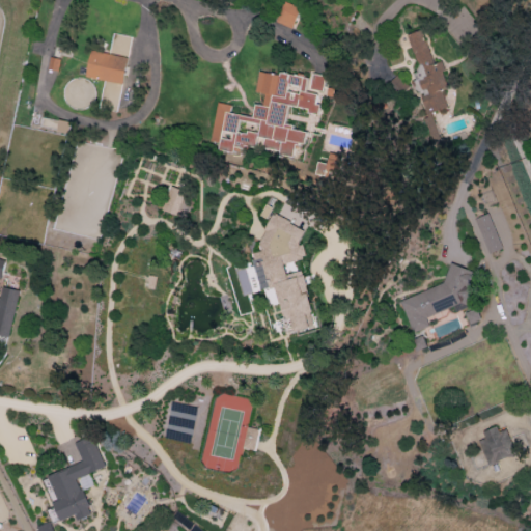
[(276,21),(291,28),(300,7),(284,0),(276,21)]
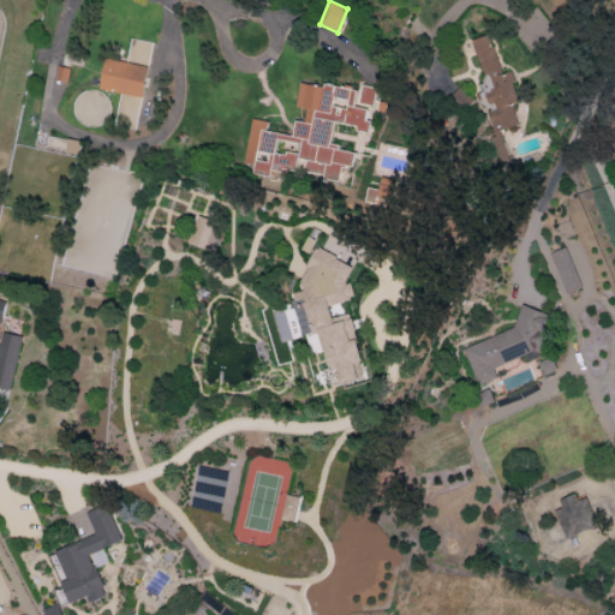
[(471,39),(484,83),(476,85),(482,106),(490,105),(497,129),(518,124),(512,105),(519,102),(511,71),(501,73),(490,34),(471,39)]
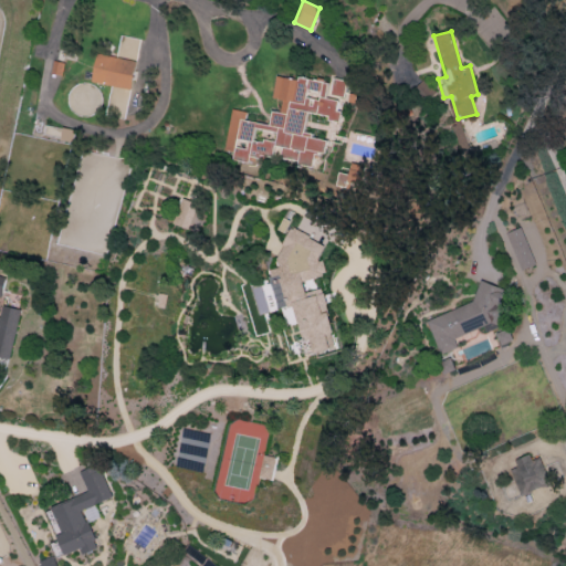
[(91,81),(130,90),(136,61),(97,53),(91,81)]
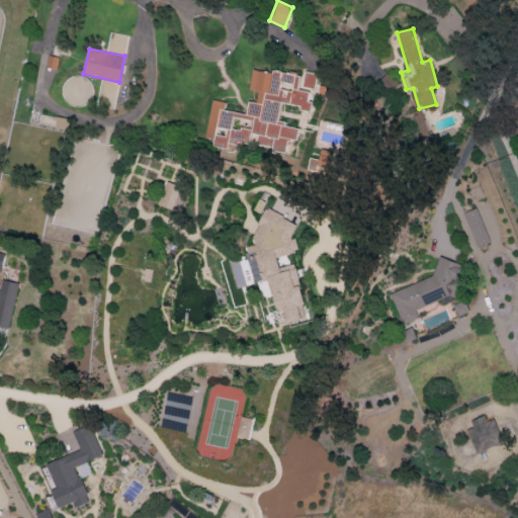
[(213,99),(204,138),(212,140),(213,146),(225,149),(228,145),(247,143),(249,137),(251,133),(256,136),(254,144),(284,151),(287,139),(295,141),(297,131),(277,118),(280,103),(309,110),(308,92),(296,89),(299,76),(272,70),(270,73),(253,69),(248,89),(257,91),(255,102),(248,101),(245,114),(226,110),(225,102),(213,99)]
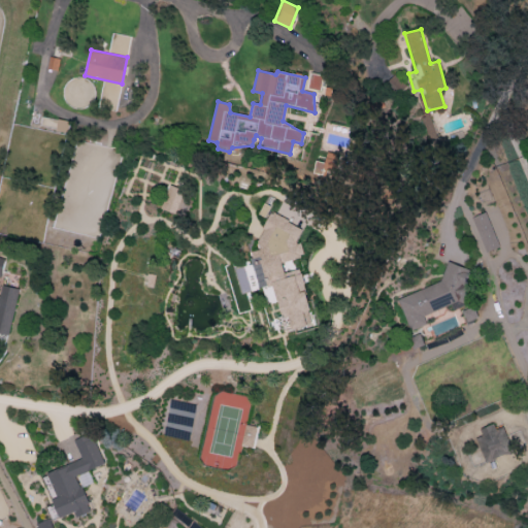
[(323,74),(310,73),(308,88),(322,90),(323,74)]
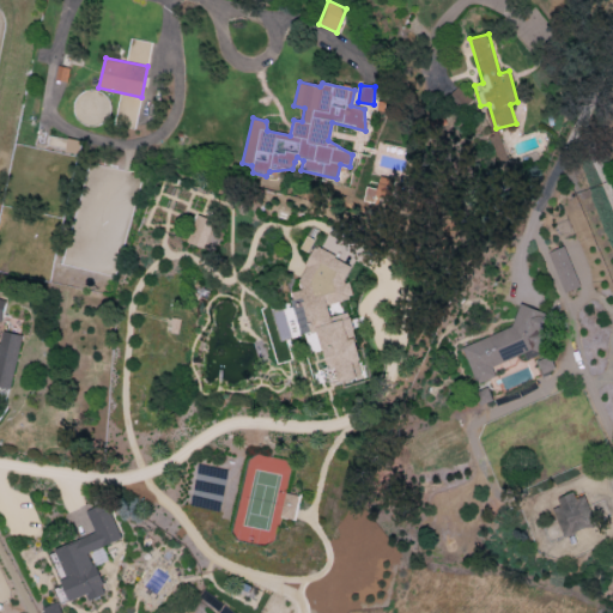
[(402,181),(381,175),(378,183),(369,181),(364,202),(394,211),(402,181)]
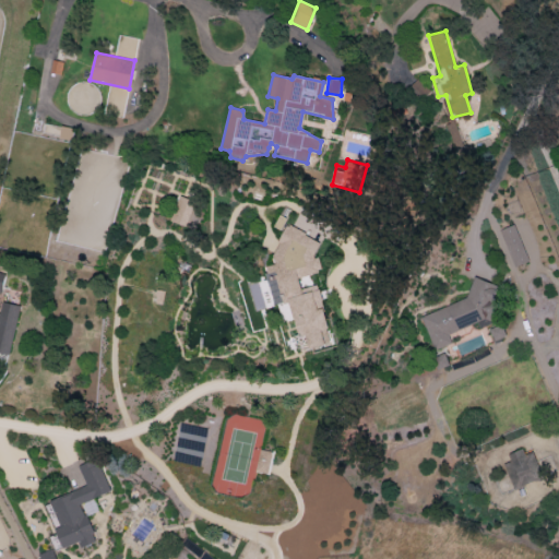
[(310,348),(331,343),(328,330),(329,328),(324,310),(311,304),(323,300),(320,289),(302,294),(299,277),(322,272),(319,259),(314,257),(321,241),(287,225),(273,254),(275,264),(266,266),(270,282),(277,281),(283,301),(292,306),(298,331),(308,336),(310,348)]
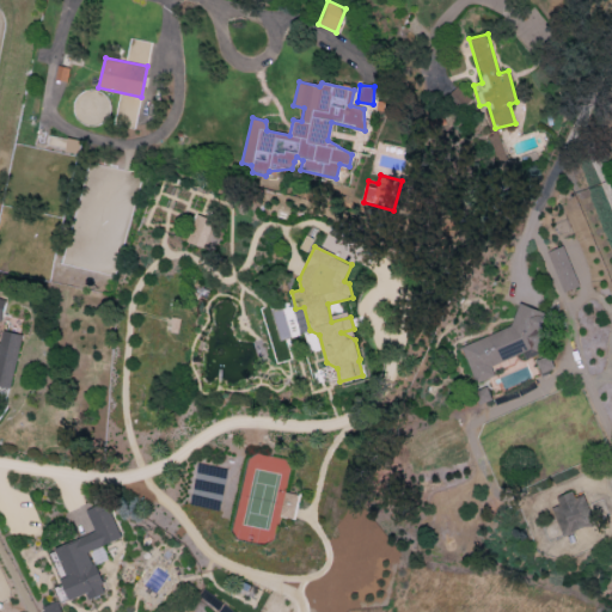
[(580,286),(562,246),(546,252),(564,293),(580,286)]
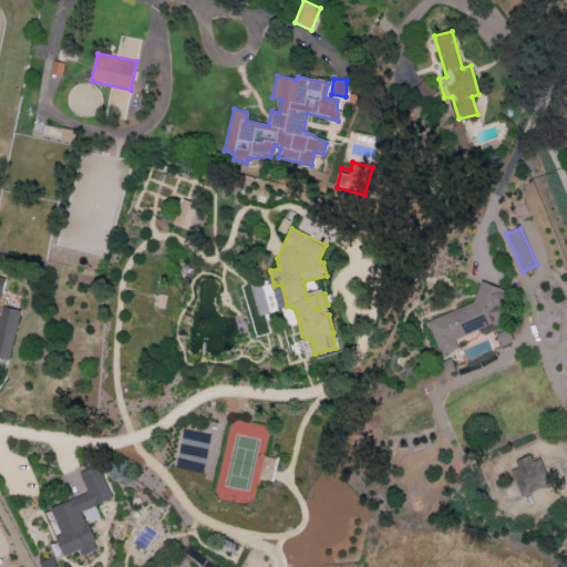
[(0,357),(11,359),(19,309),(1,307),(0,315),(0,296),(1,297),(4,277),(0,276),(0,357)]
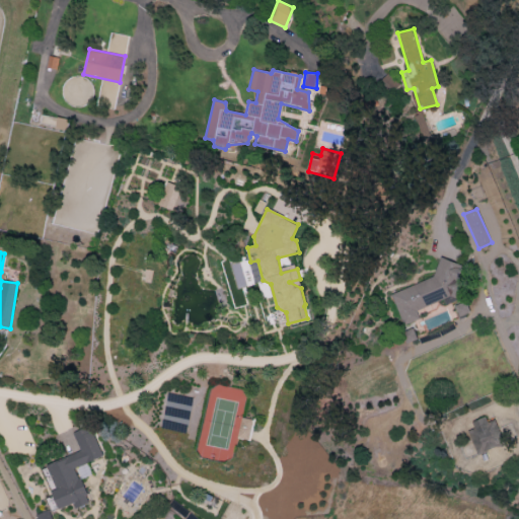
[(391,293),(403,324),(420,318),(417,309),(451,296),(455,297),(463,294),(458,280),(463,265),(440,257),(434,277),(391,293)]
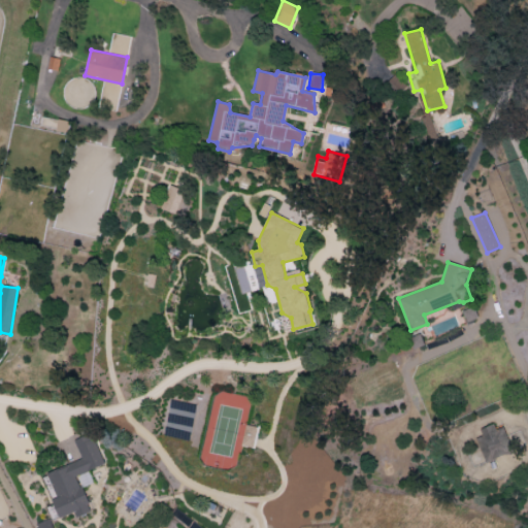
[(468,322),(479,318),(474,306),(463,311),(468,322)]
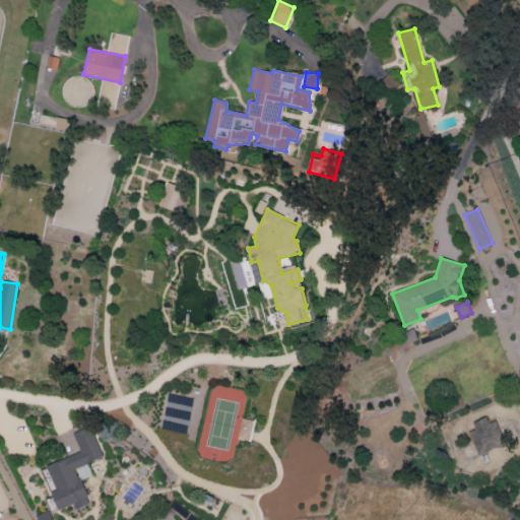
[(469,431),(476,454),(505,446),(497,419),(488,423),(486,417),(472,421),(474,430),(469,431)]
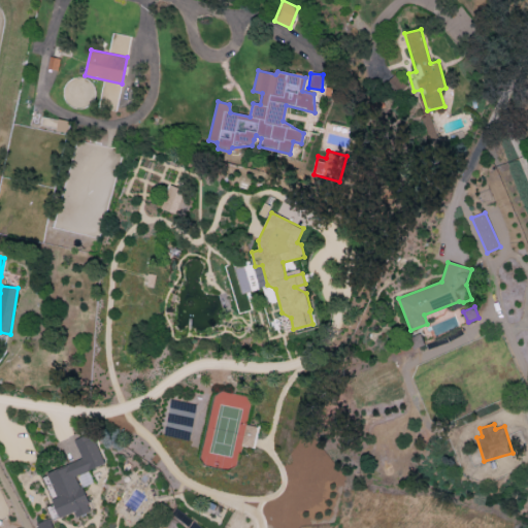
[(257,426),(246,425),(243,446),(255,448),(257,426)]
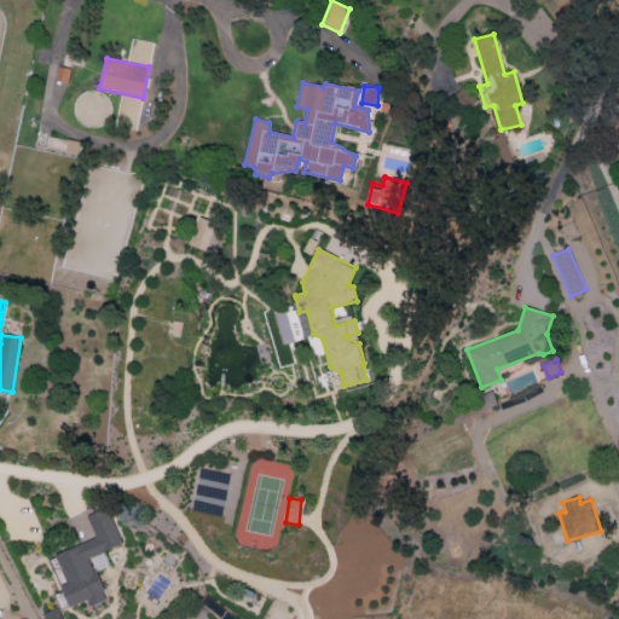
[(56,554),(68,583),(63,585),(71,607),(88,600),(91,606),(106,600),(91,556),(121,545),(106,508),(87,515),(96,539),(56,554)]
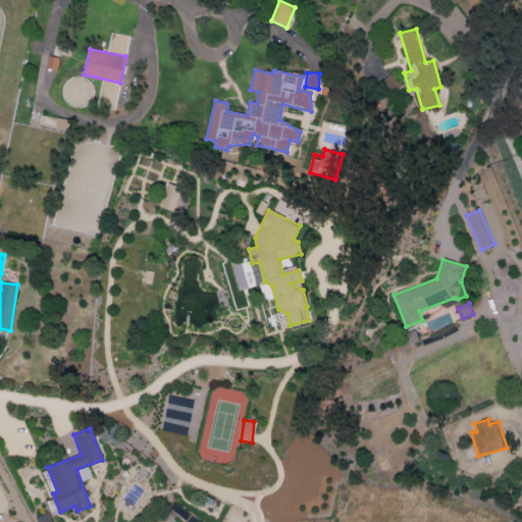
[(38,521),(53,521),(49,512),(37,517),(38,521)]
